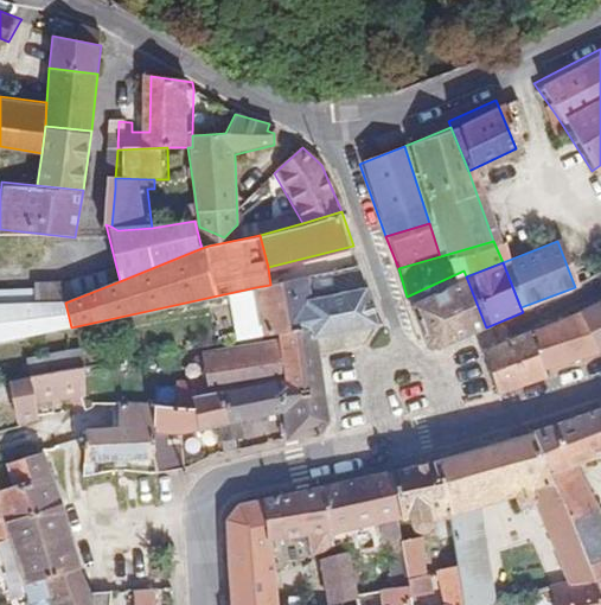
[(466,276),(464,271),(407,297),(423,345),(484,322),(466,276)]
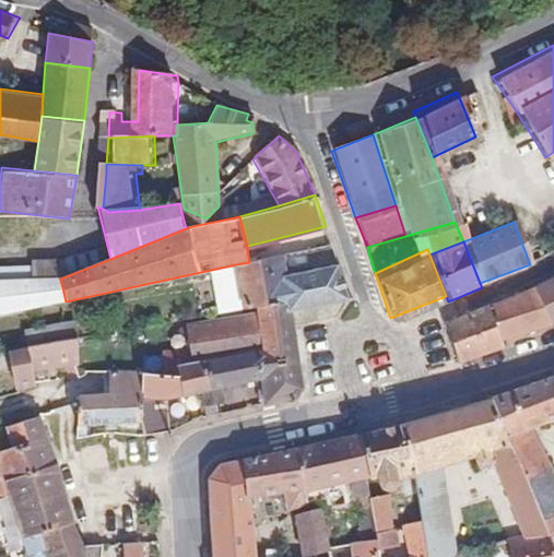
[(289,275),(284,255),(249,262),(236,264),(243,309),(257,306),(286,301),(283,276),(289,275)]
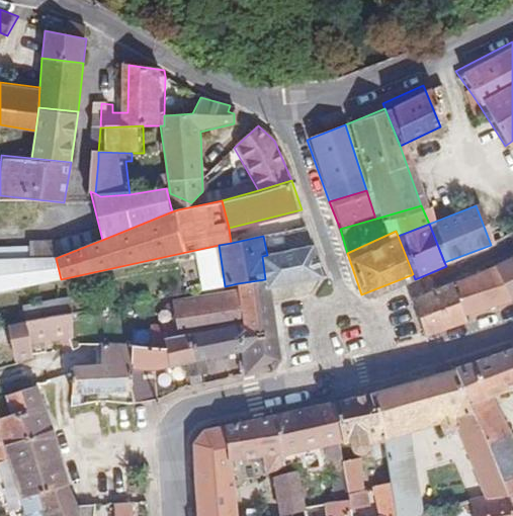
[(267,255),(262,256),(265,279),(266,287),(274,286),(324,277),(314,244),(267,255)]
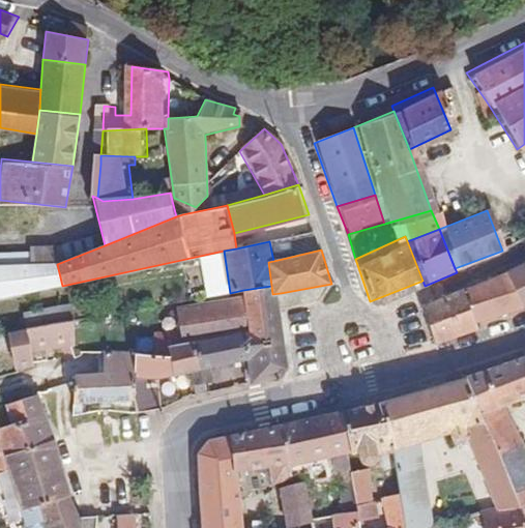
[(524,260),(502,270),(517,304),(524,300),(524,260)]
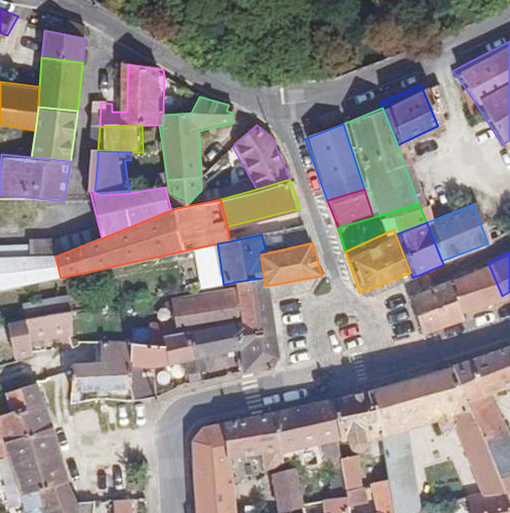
[(55,257),(0,258),(0,289),(60,278),(55,257)]
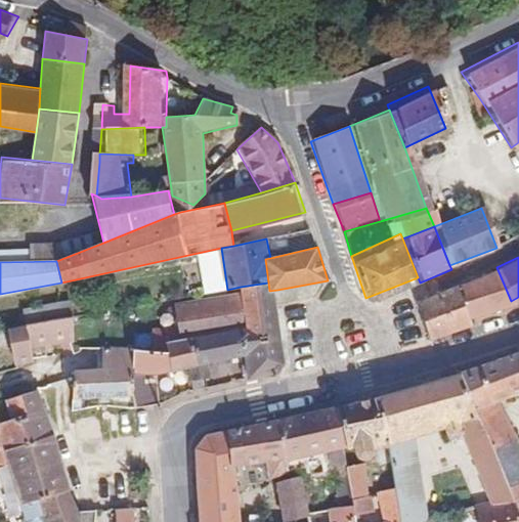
[(451,287),(465,319),(511,301),(496,267),(451,287)]
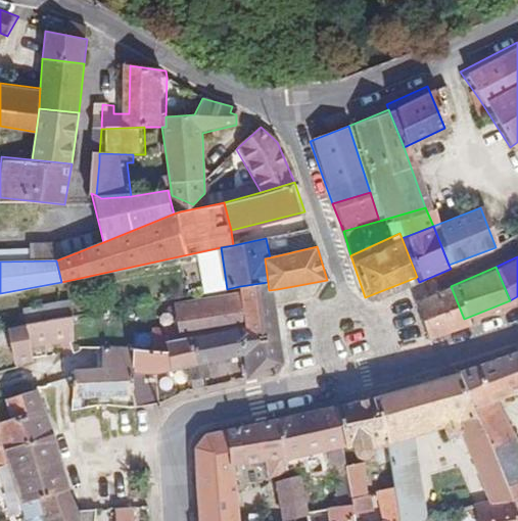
[(280,372),(286,363),(279,305),(277,289),(269,290),(268,282),(240,286),(241,293),(246,324),(197,333),(198,362),(245,353),(250,377),(280,372)]
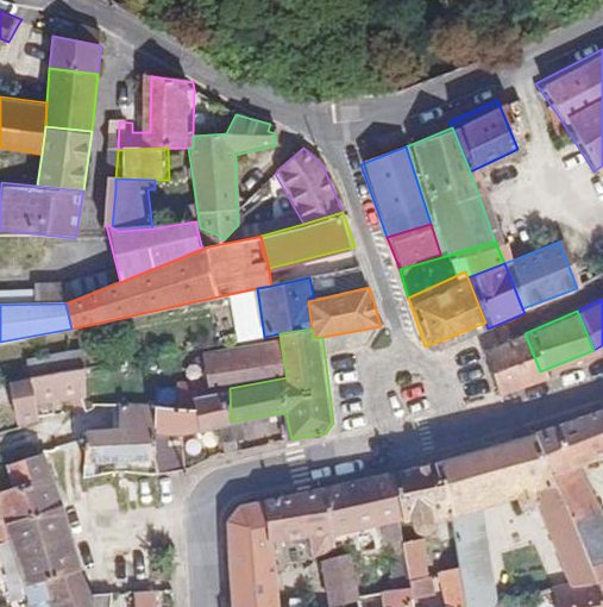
[(492,396),(542,377),(540,371),(525,333),(475,351),(492,396)]
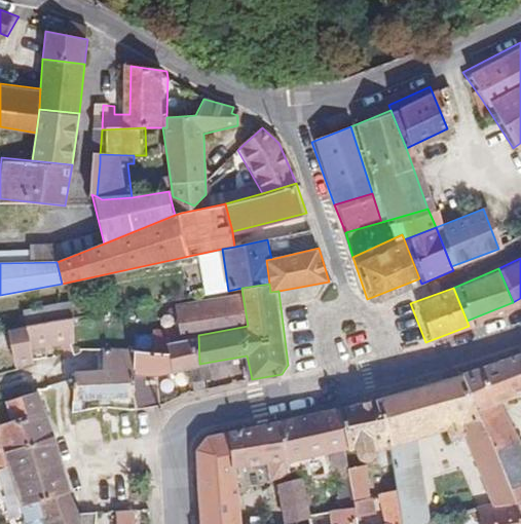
[(243,295),(175,305),(181,339),(198,335),(248,326),(243,295)]
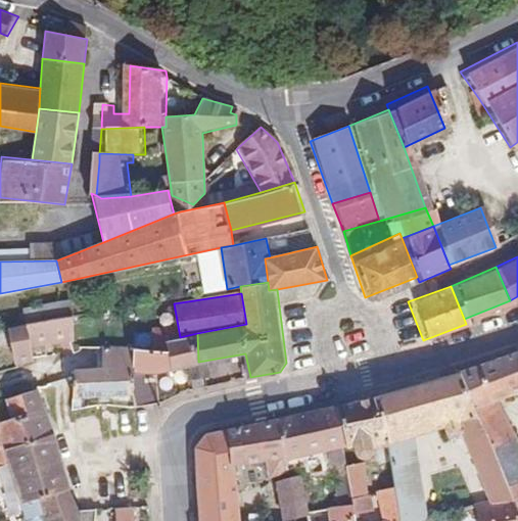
[(72,302),(29,311),(32,327),(74,318),(72,302)]
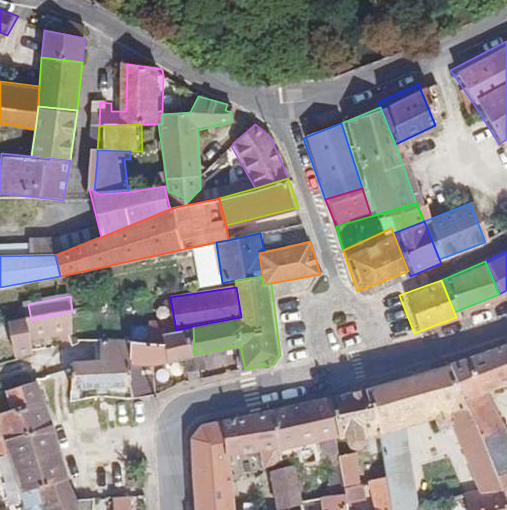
[(37,341),(77,334),(78,310),(72,311),(31,320),(32,325),(34,335),(18,338),(19,345),(13,347),(16,357),(22,355),(40,351),(37,341)]
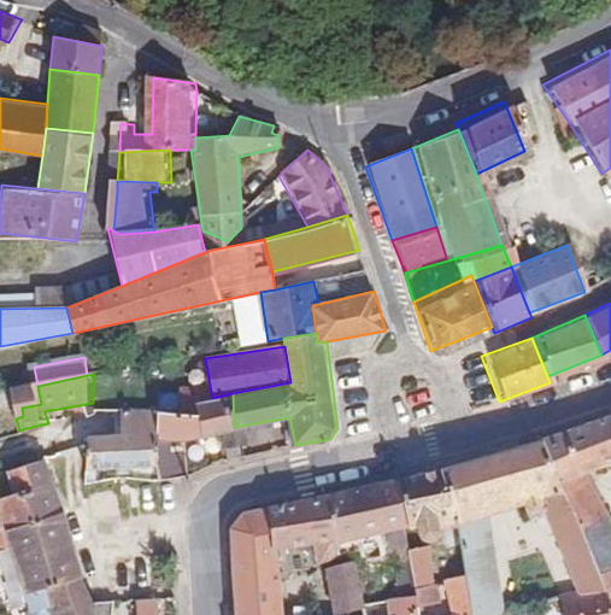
[(22,408),(41,404),(39,392),(19,396),(0,404),(0,420),(16,419),(23,416),(22,408)]
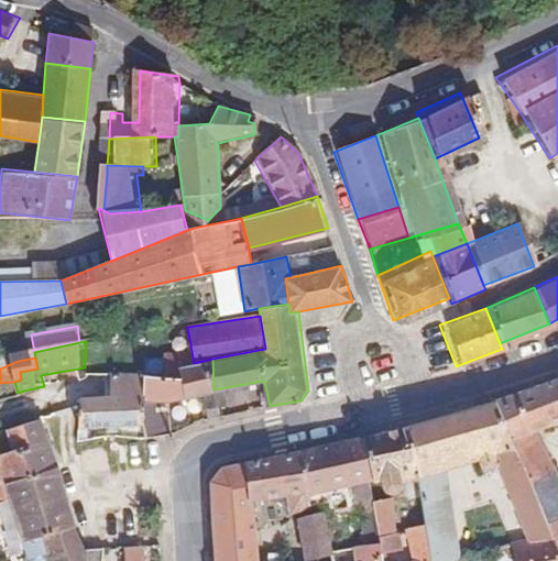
[(179,366),(185,397),(214,389),(212,359),(194,363),(179,366)]
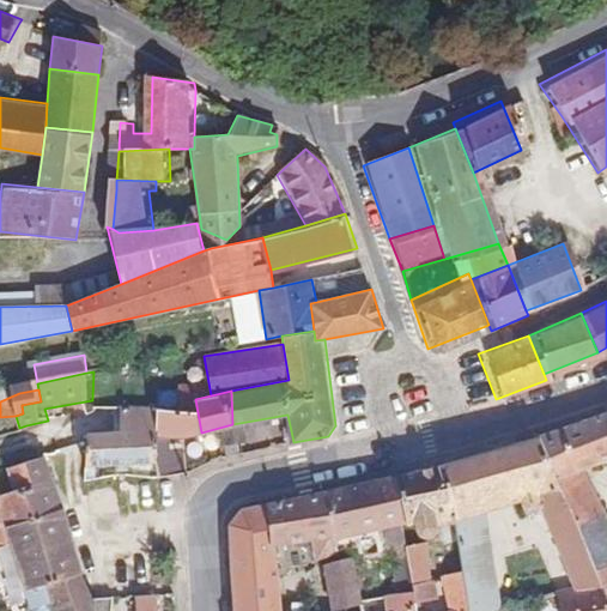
[(155,409),(119,411),(119,428),(91,430),(90,441),(86,466),(156,464),(155,443),(155,409)]
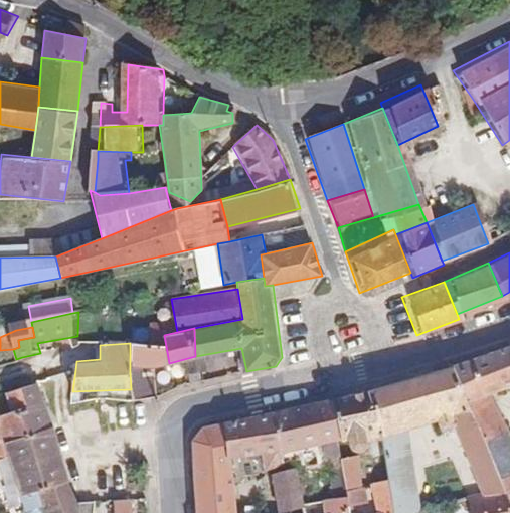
[(131,389),(131,403),(154,397),(153,370),(130,372),(131,389)]
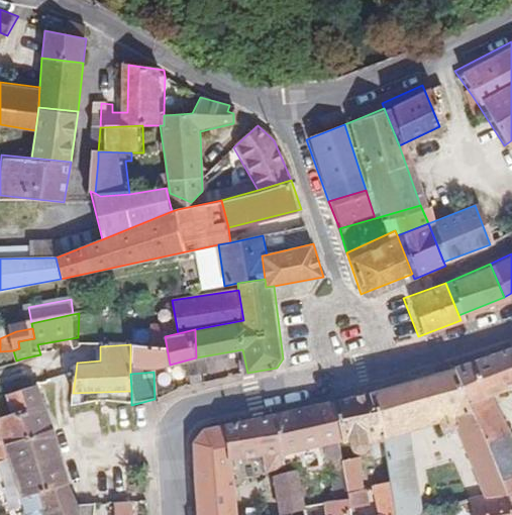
[(54,428),(36,385),(5,396),(10,414),(0,417),(0,461),(11,458),(6,444),(54,428)]
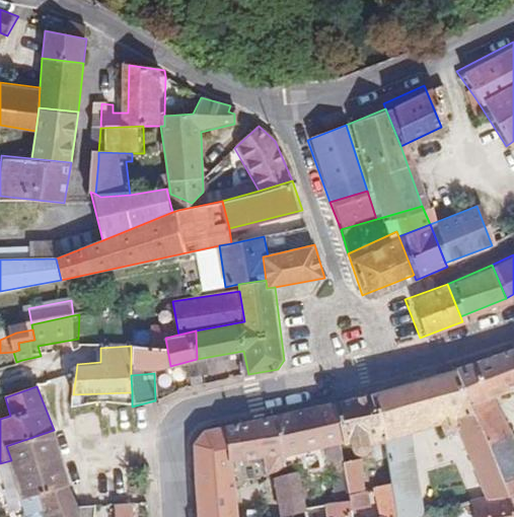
[(34,496),(70,486),(54,430),(6,446),(11,460),(22,499),(34,496)]
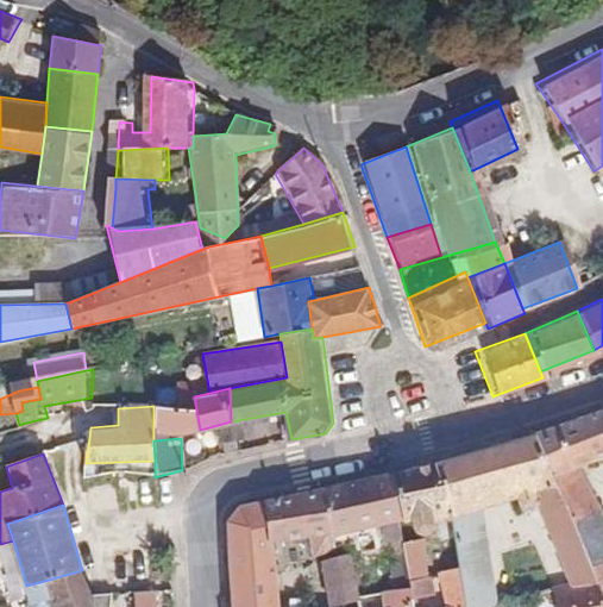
[(331,562),(339,606),(349,606),(366,601),(368,598),(358,556),(331,562)]
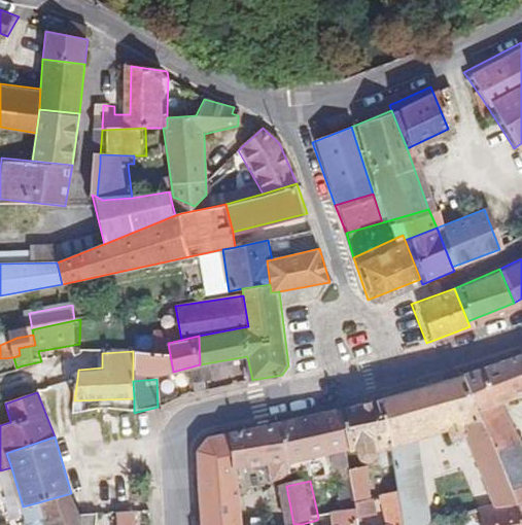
[(35,503),(40,524),(81,524),(81,515),(71,493),(35,503)]
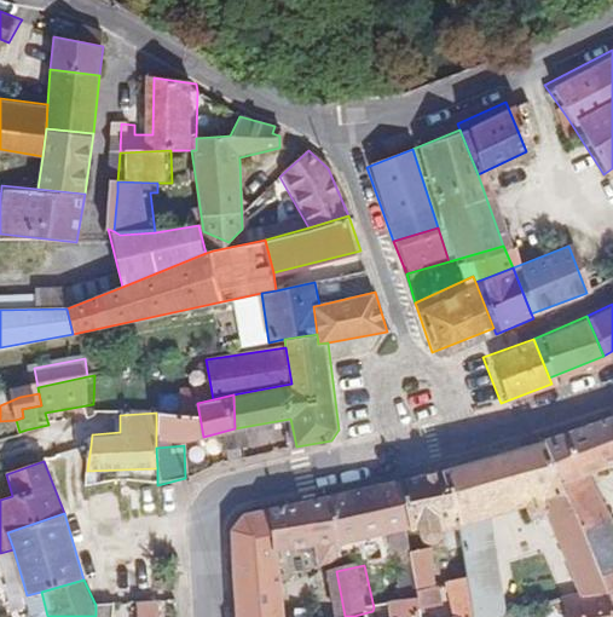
[(145,601),(145,616),(163,616),(165,601),(145,601)]
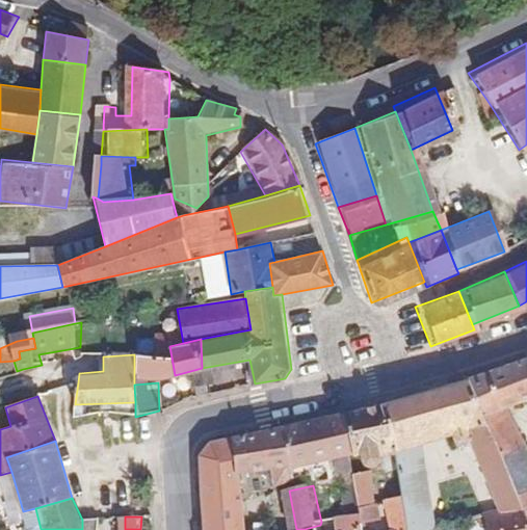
[(95,529),(96,521),(82,520),(82,529),(95,529)]
